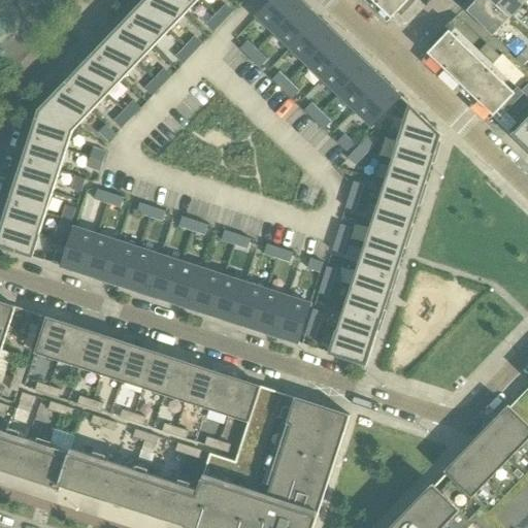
[(167,0),(145,0),(141,5),(168,32),(184,15),(167,0)]
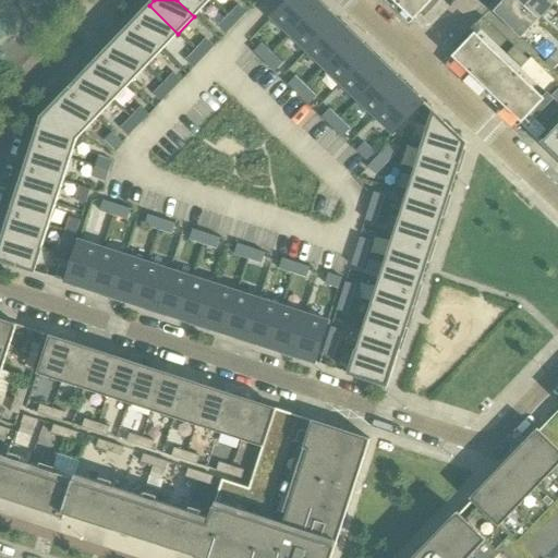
[(177,0),(194,16),(210,0),(177,0)]
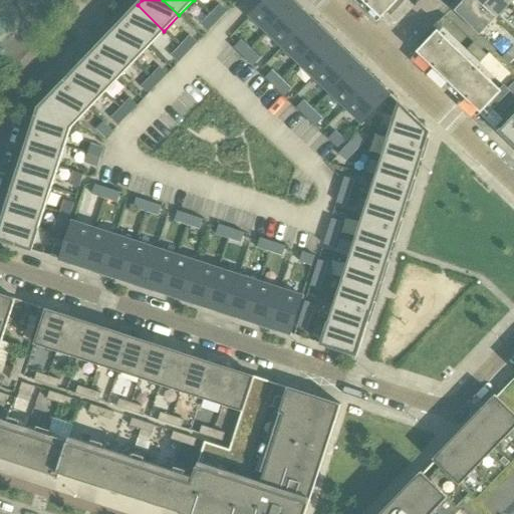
[(266,0),(249,18),(265,34),(294,4),(289,0),(266,0)]
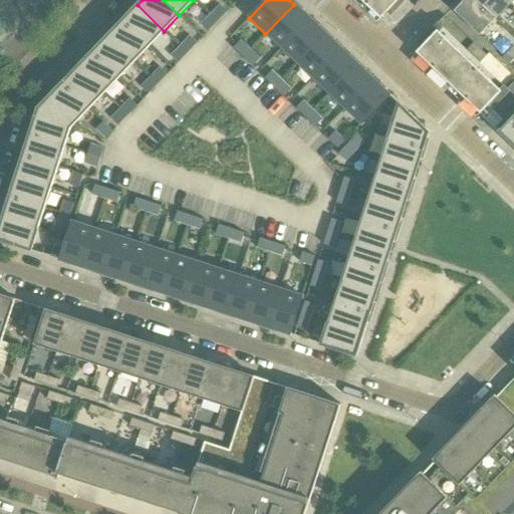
[(360,0),(380,18),(387,12),(391,16),(405,0),(360,0)]
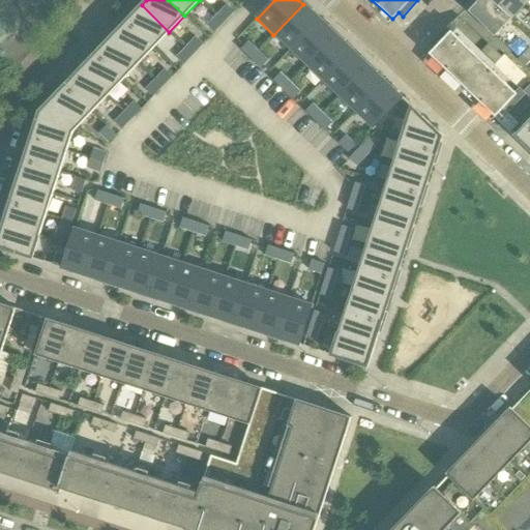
[(511,18),(490,0),(478,0),(468,11),(494,36),(511,18)]
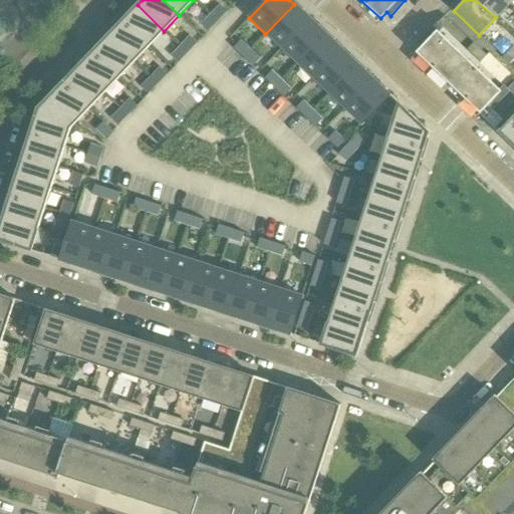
[(506,0),(475,0),(496,17),(510,3),(506,0)]
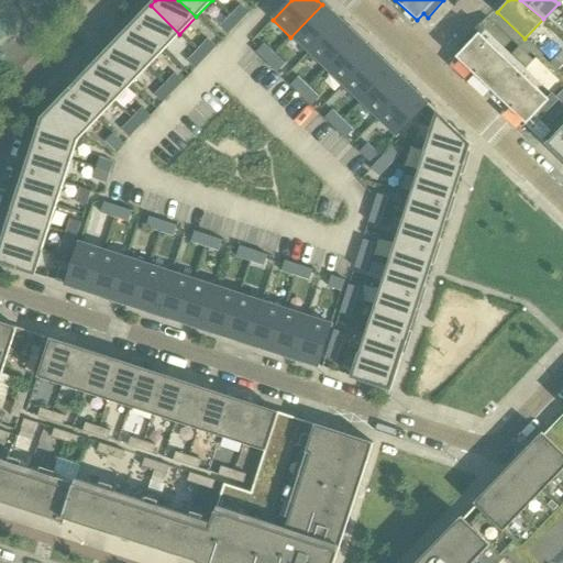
[(290,37),(308,54),(339,21),(322,4),(290,37)]
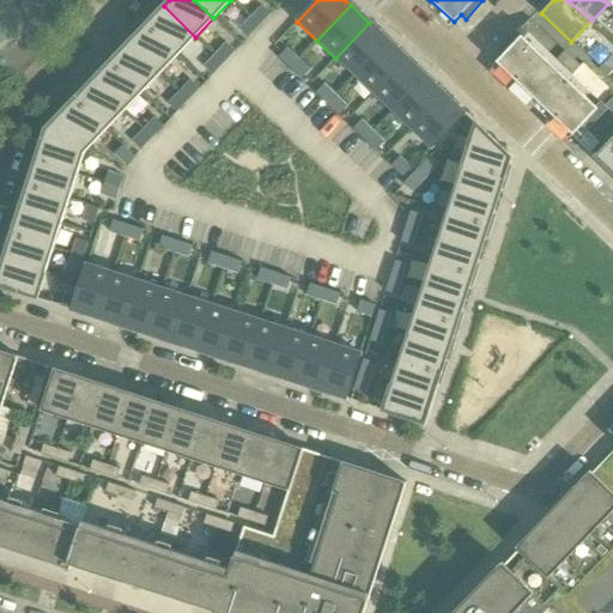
[(164,6),(146,25),(177,56),(195,37),(164,6)]
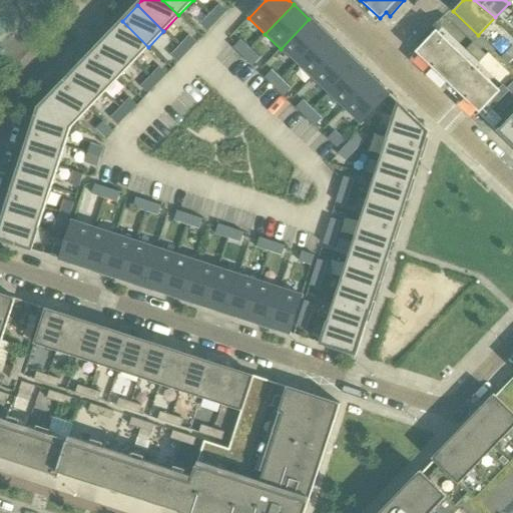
[(211,16),(216,22),(225,13),(219,8),(211,16)]
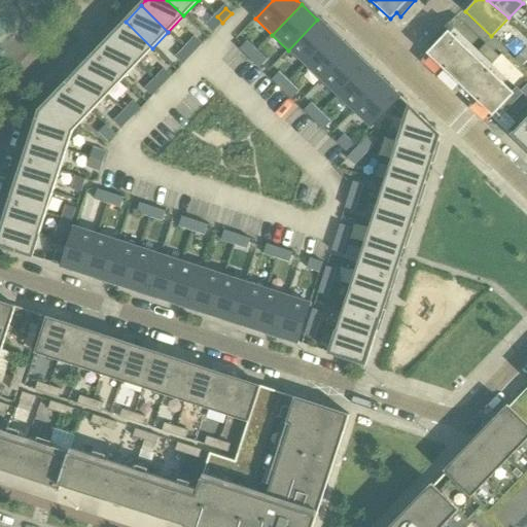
[(222,23),(217,16),(208,26),(214,32),(222,23)]
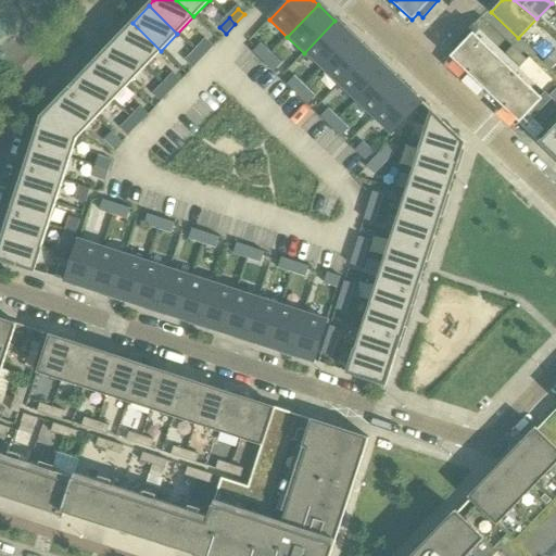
[(304,53),(320,70),(352,37),(335,21),(304,53)]
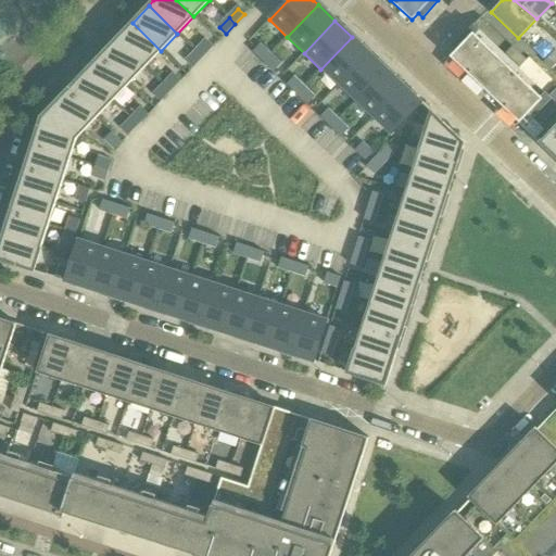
[(116,40),(146,67),(161,51),(133,23),(116,40)]
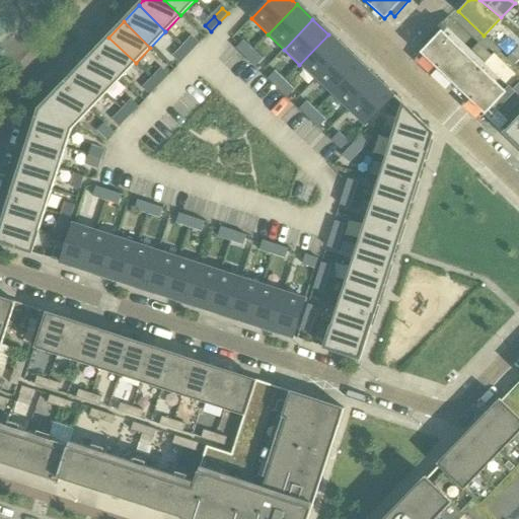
[(501,130),(508,122),(504,118),(518,101),(518,82),(518,83),(513,89),(514,91),(513,91),(509,87),(505,91),(444,32),(447,28),(441,23),(423,44),(426,47),(420,53),(485,115),(484,116),(500,131),(501,130)]
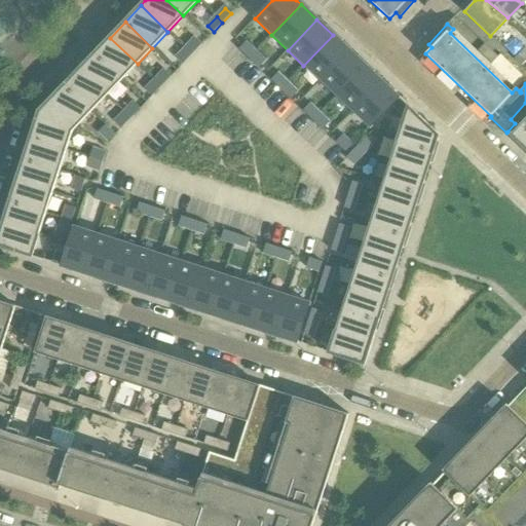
[(303,66),(320,81),(349,50),(333,35),(303,66)]
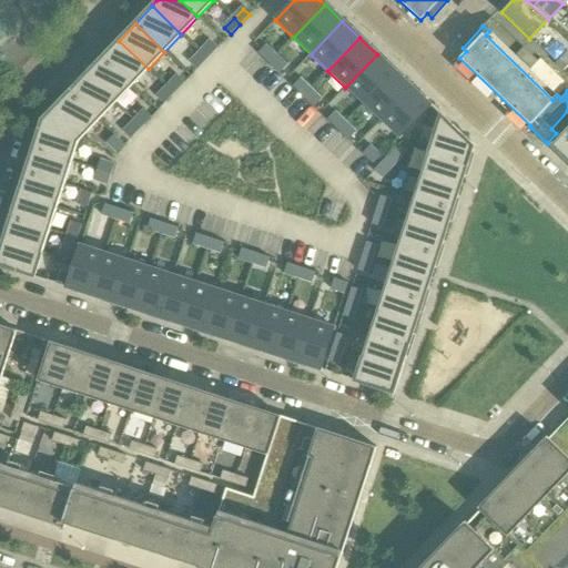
[(102,58),(132,87),(149,69),(119,41),(102,58)]
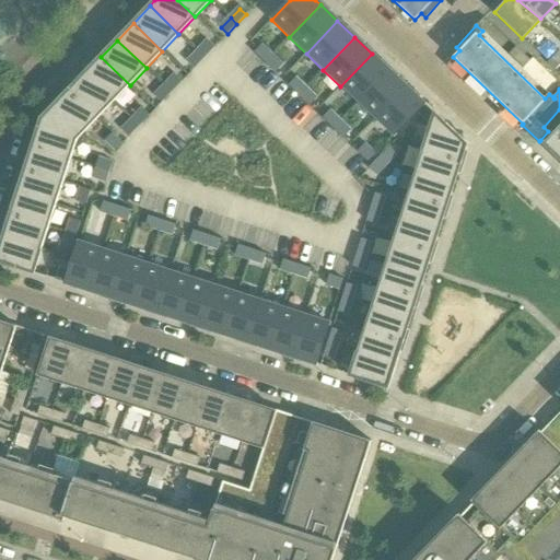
[(207,43),(198,53),(205,58),(213,48),(207,43)]
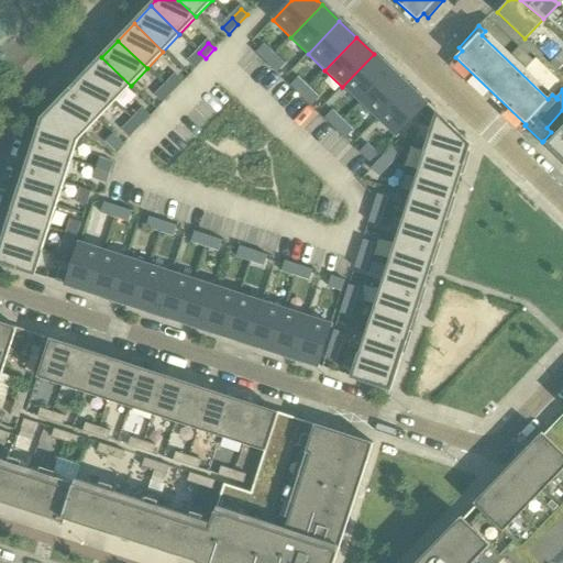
[(256,54),(266,63),(272,56),(263,47),(256,54)]
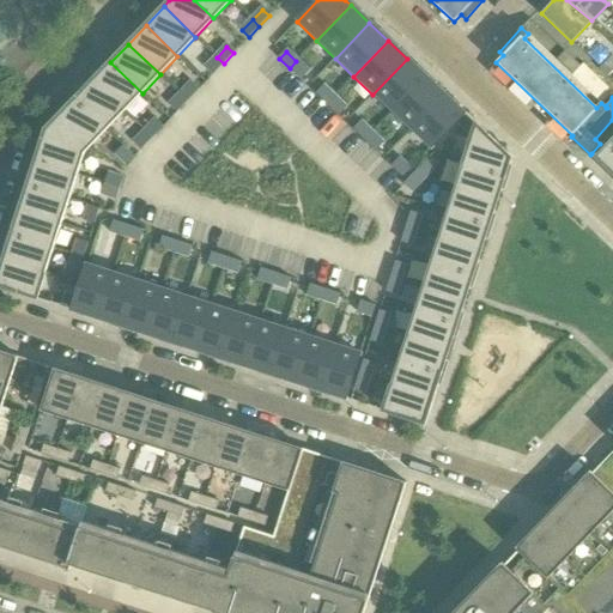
[(564,52),(557,60),(572,74),(580,66),(564,52)]
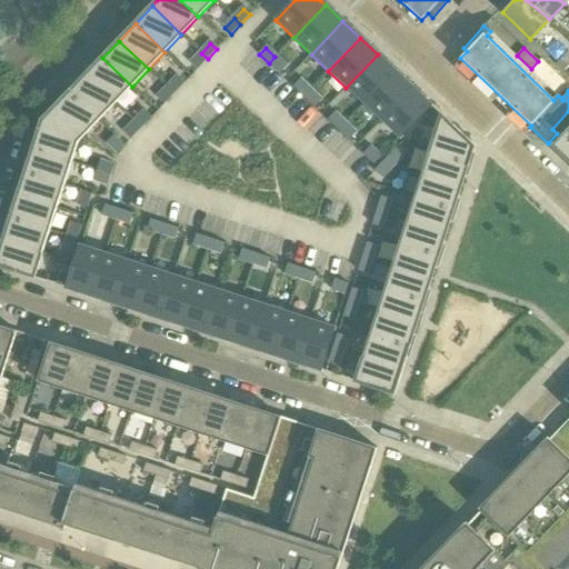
[(556,63),(563,70),(568,63),(568,52),(568,51),(556,63)]
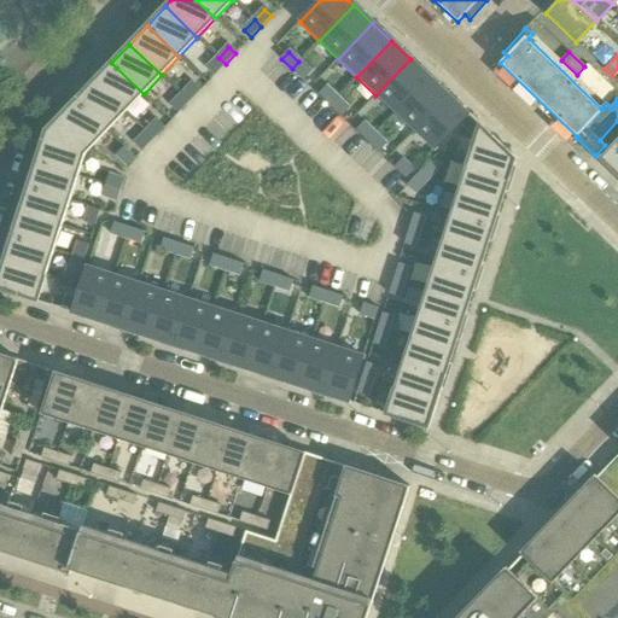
[(226,64),(219,58),(208,68),(215,75),(226,64)]
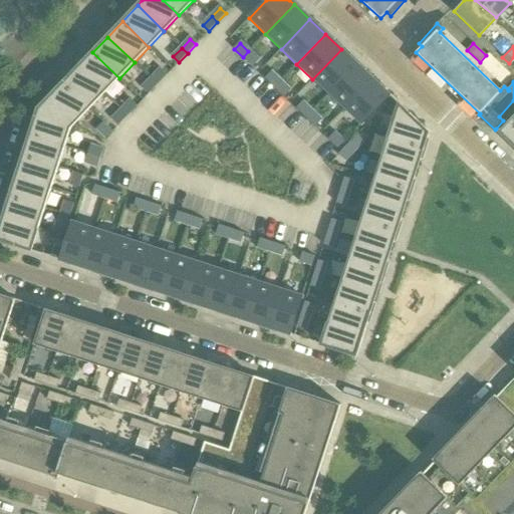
[(312,79),(327,94),(356,64),(341,49),(312,79)]
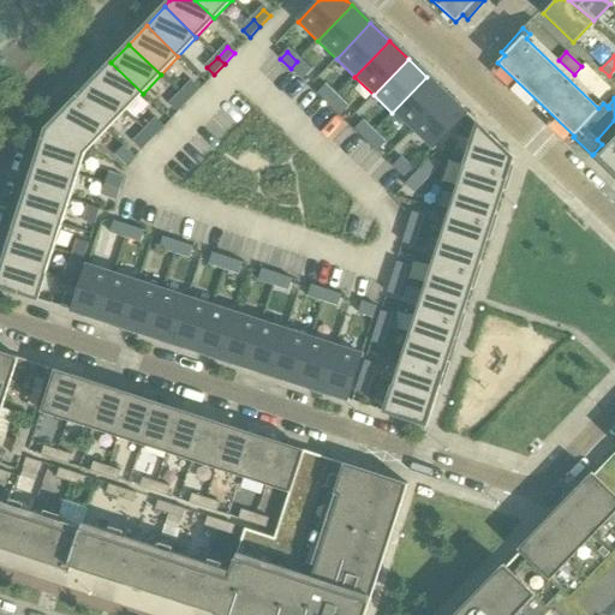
[(297,61),(291,69),(300,78),(308,72),(297,61)]
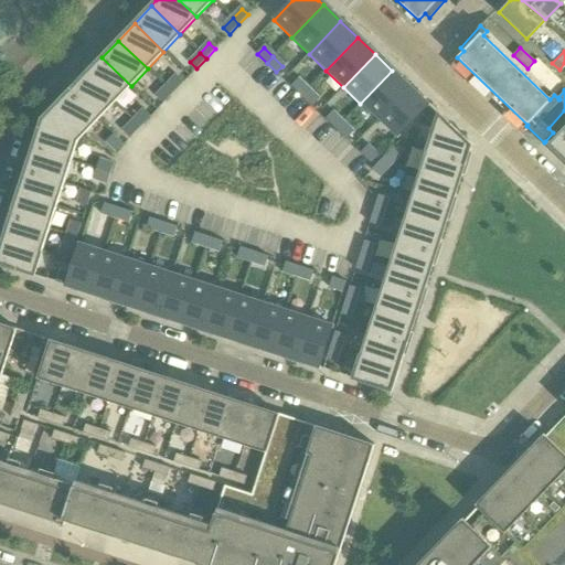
[(85,75),(115,103),(131,86),(102,57),(85,75)]
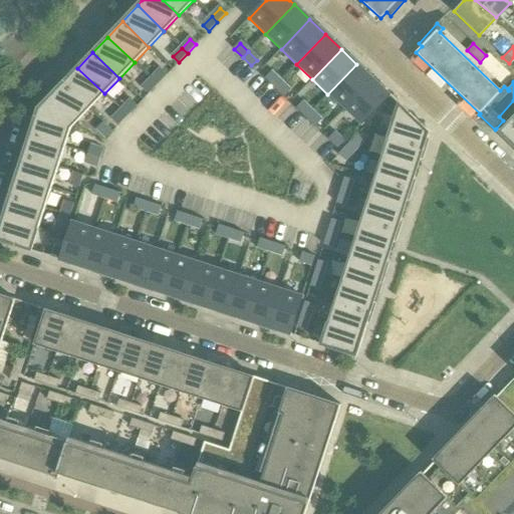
[(356,64),(327,94),(343,109),(372,78),(356,64)]
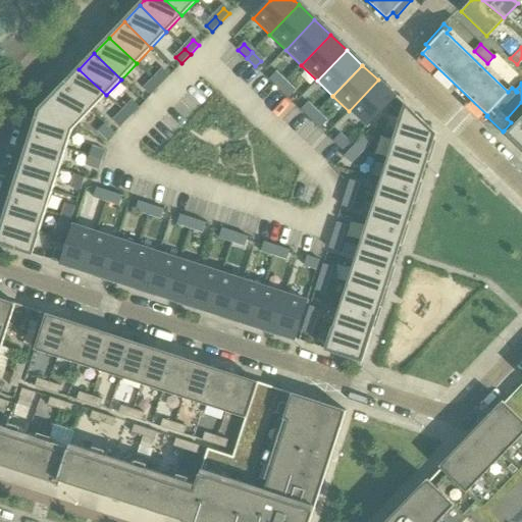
[(79,69),(63,85),(91,111),(106,95),(79,69)]
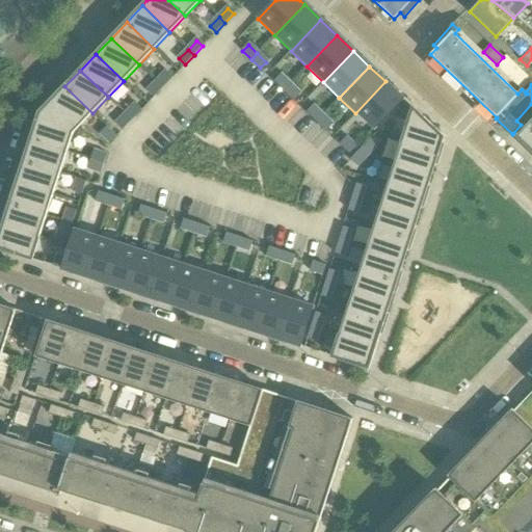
[(165,73),(157,82),(163,87),(171,79),(165,73)]
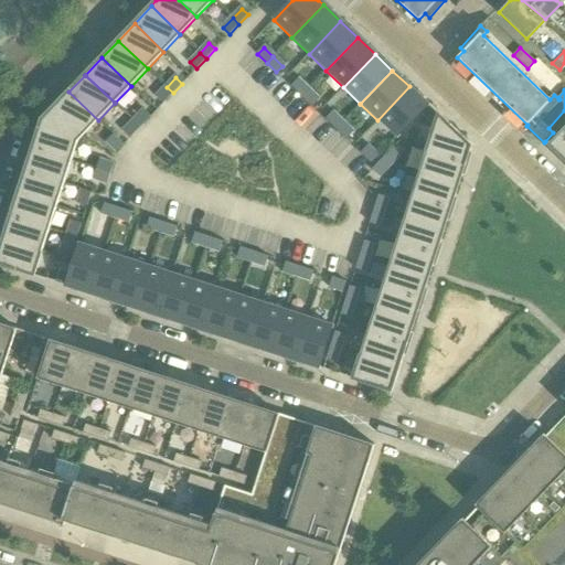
[(291,87),(301,96),(308,89),(298,81),(291,87)]
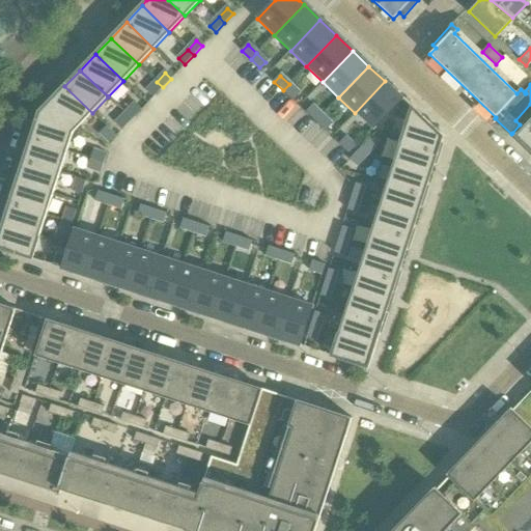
[(355,113),(371,129),(394,105),(397,102),(401,98),(385,81),(355,113)]
